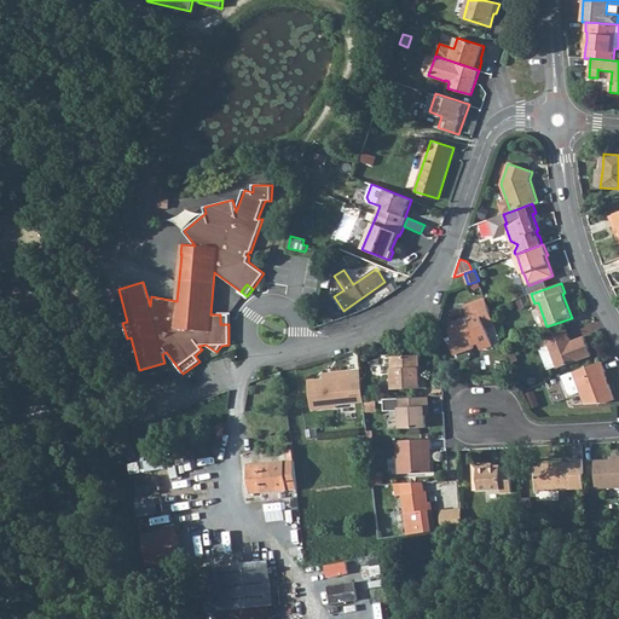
[(490,308),(486,299),(466,306),(469,317),(455,323),(451,333),(453,337),(449,339),(455,354),(475,346),(474,343),(478,342),(480,348),(492,345),(486,327),(495,323),(490,308)]
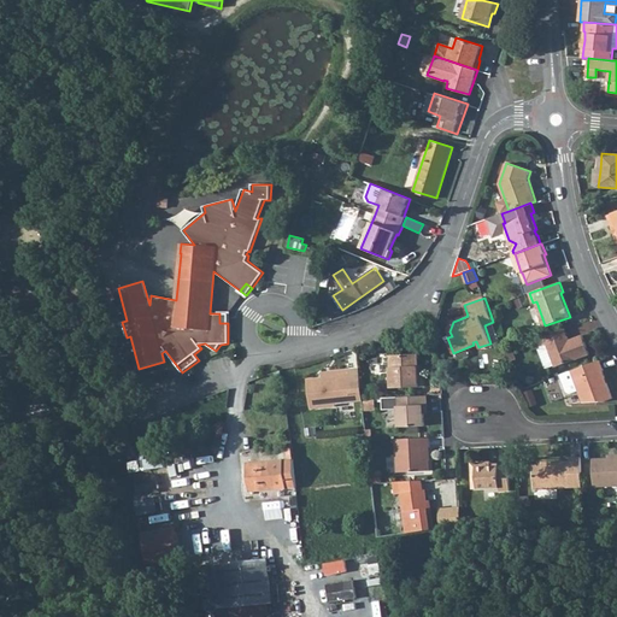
[(569,340),(564,328),(544,336),(547,346),(539,350),(546,368),(554,364),(554,366),(589,354),(582,335),(569,340)]
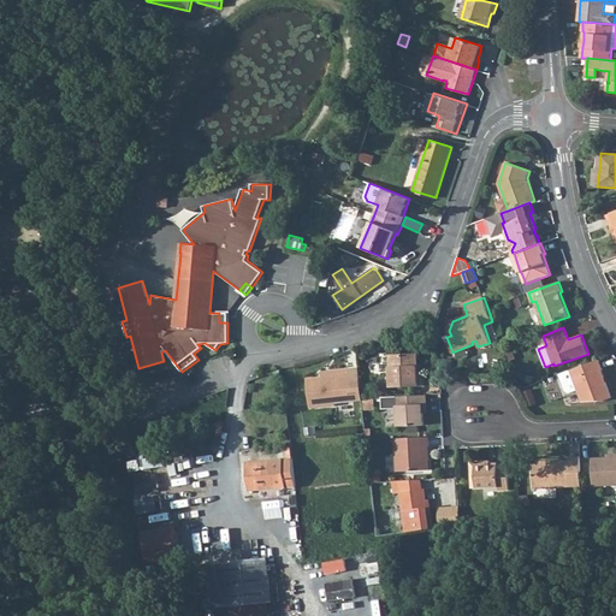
[(510,347),(503,350),(507,361),(515,359),(510,347)]
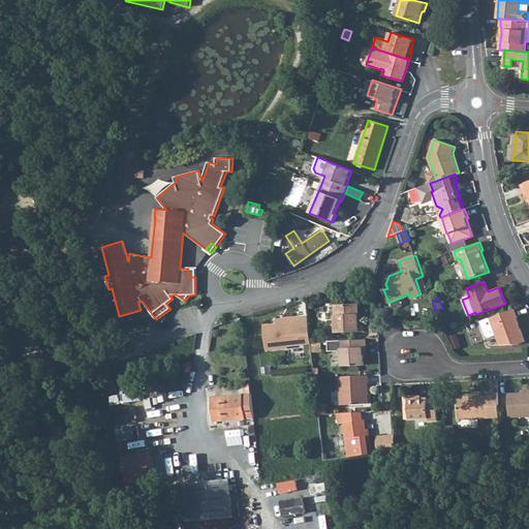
[(359,304),(335,305),(336,323),(333,323),(333,333),(366,332),(366,321),(360,322),(359,304)]
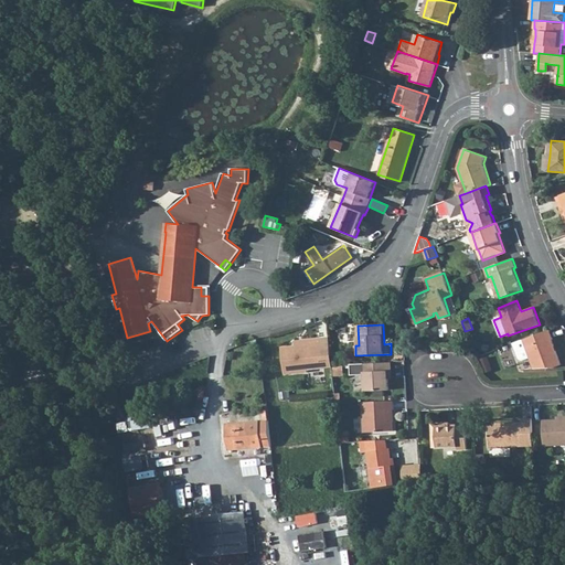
[(523,339),(512,343),(518,359),(522,360),(530,358),(533,369),(553,368),(561,364),(552,339),(553,339),(550,330),(523,339)]
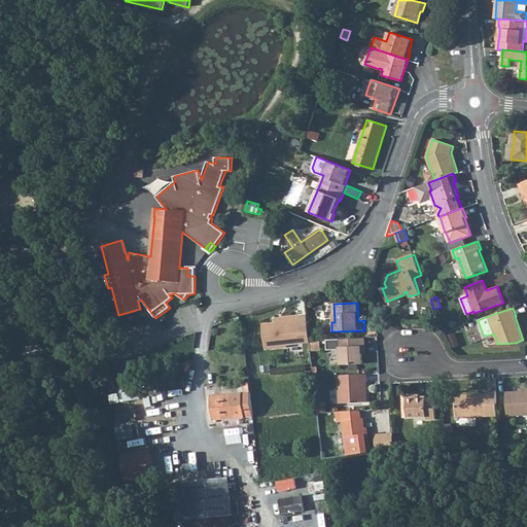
[(287,344),(310,342),(307,315),(282,317),(280,320),(280,322),(275,322),(262,323),(266,348),(287,346),(287,344)]
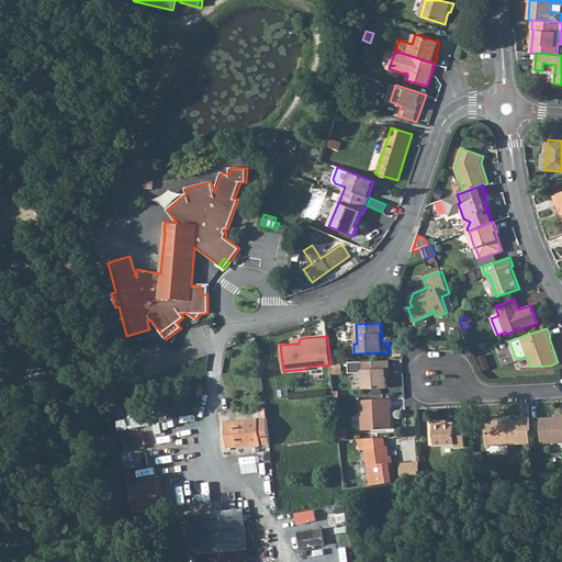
[(390,370),(389,360),(362,361),(348,361),(349,373),(362,372),(363,389),(386,388),(386,377),(385,370),(390,370)]
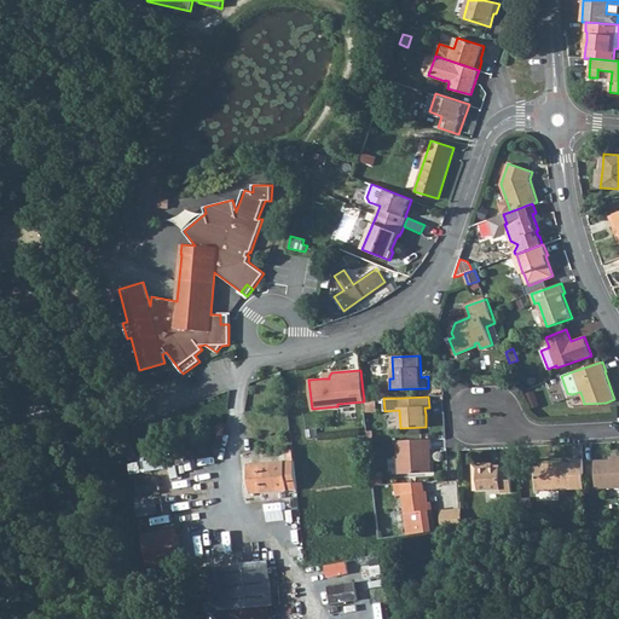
[(431,439),(397,440),(398,473),(431,472),(429,449),(431,449),(431,439)]
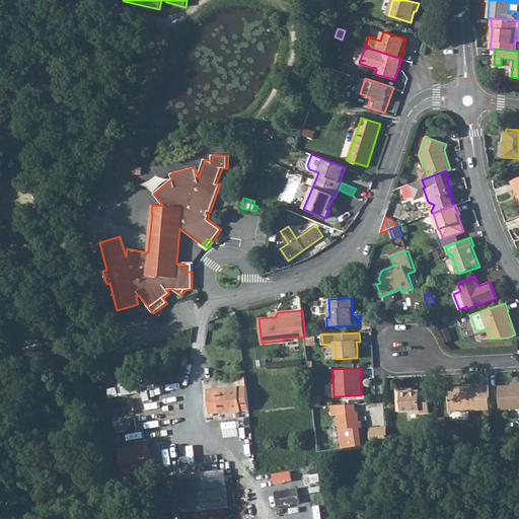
[(242,386),(208,389),(210,414),(249,410),(246,376),(241,377),(242,386)]
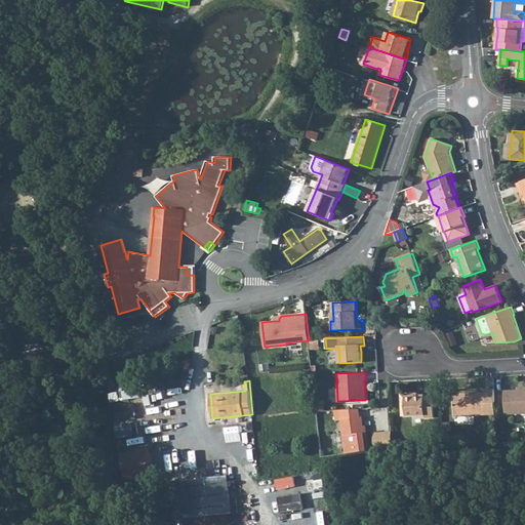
[(495,414),(494,389),(485,389),(485,392),(466,393),(466,395),(453,396),(454,416),(495,414)]
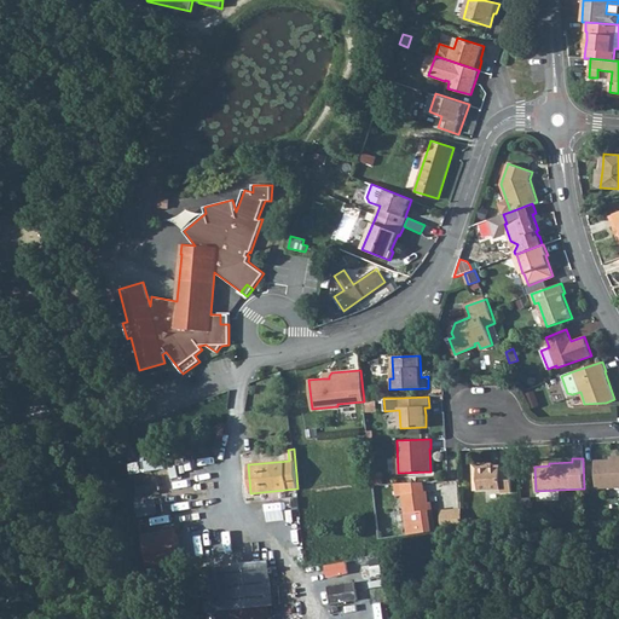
[(158,469),(157,460),(131,463),(132,472),(158,469)]
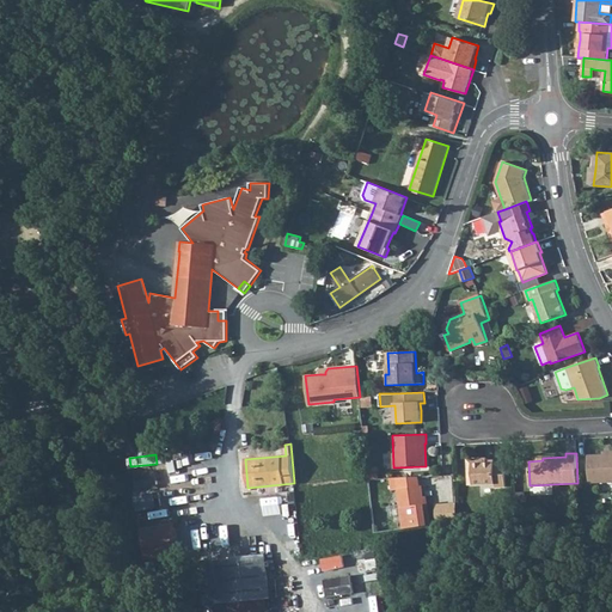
[(611,454),(604,454),(588,456),(589,483),(611,481),(611,454)]
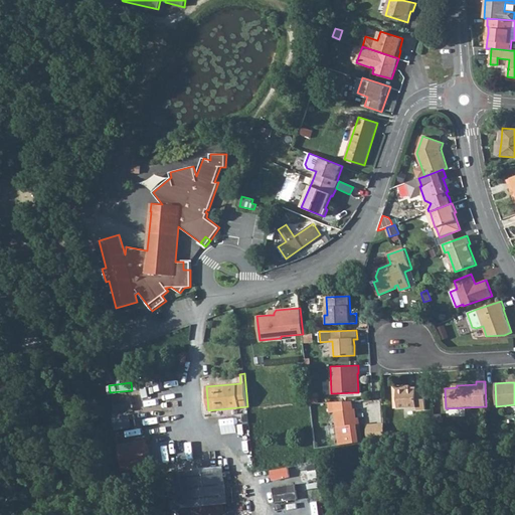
[(409,385),(397,386),(397,397),(394,397),(394,408),(416,407),(416,410),(425,409),(424,388),(410,389),(409,385)]
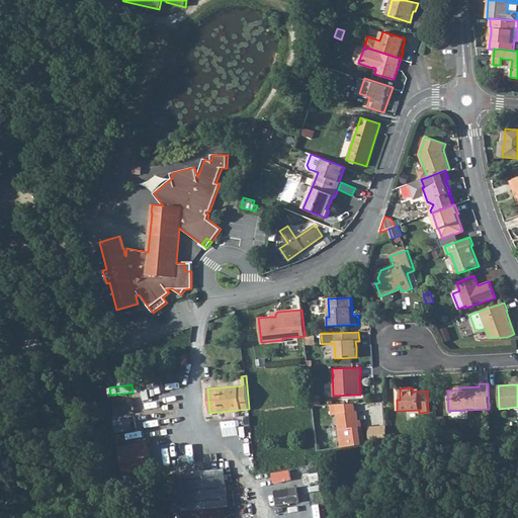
[(114,399),(116,414),(135,413),(134,398),(114,399)]
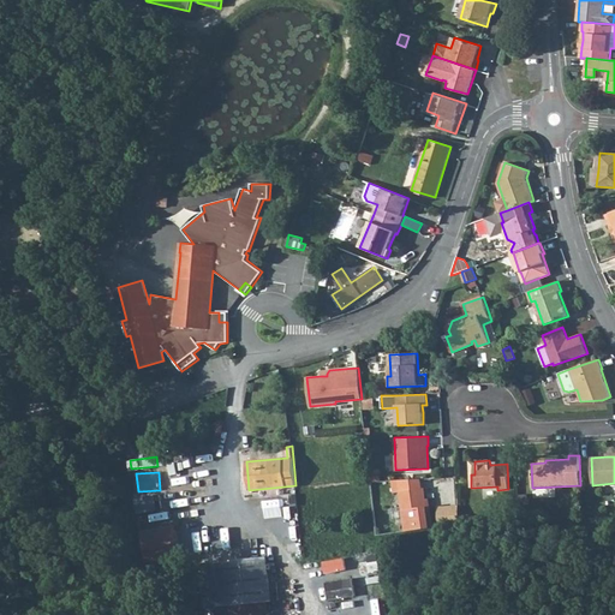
[(394,493),(400,491),(406,531),(433,527),(431,517),(428,517),(425,499),(424,488),(422,488),(421,478),(393,479),(394,493)]
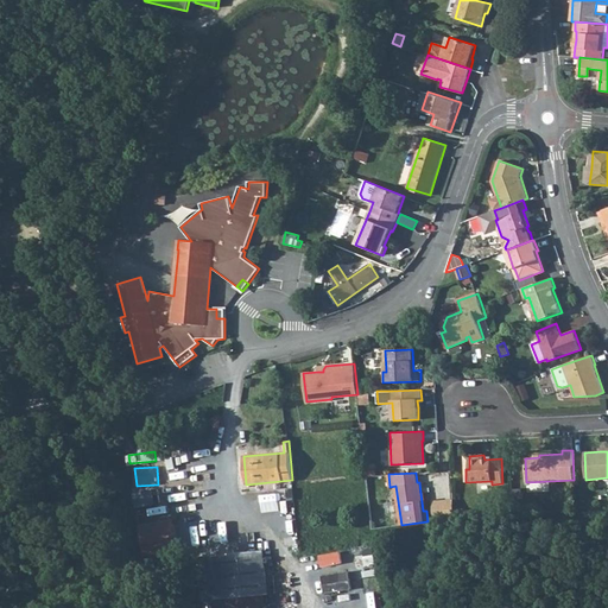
[(137,507),(157,504),(154,489),(134,492),(137,507)]
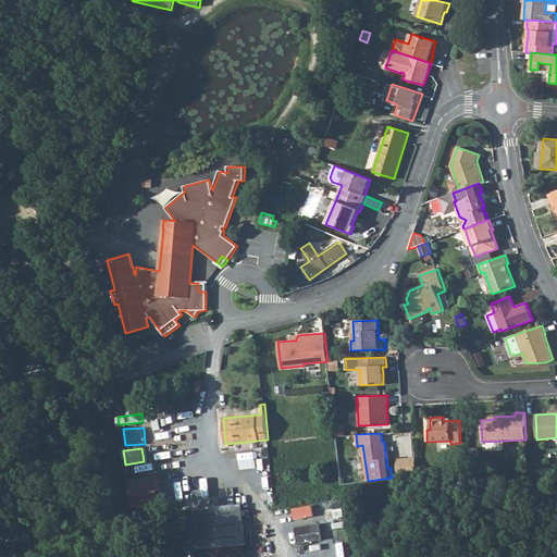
[(410,475),(416,474),(416,459),(398,459),(398,477),(405,475),(410,475)]
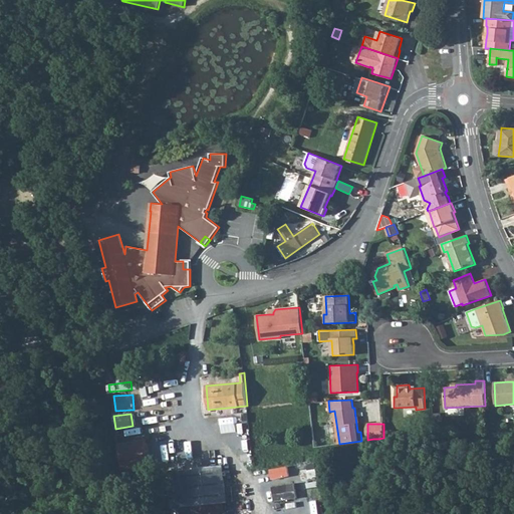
[(140,456),(150,454),(147,440),(137,441),(140,456)]
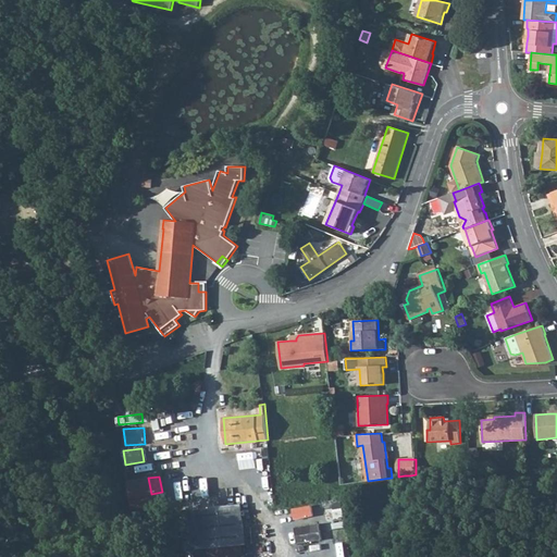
[(148,478),(128,481),(131,497),(133,508),(163,503),(162,492),(151,494),(148,478)]
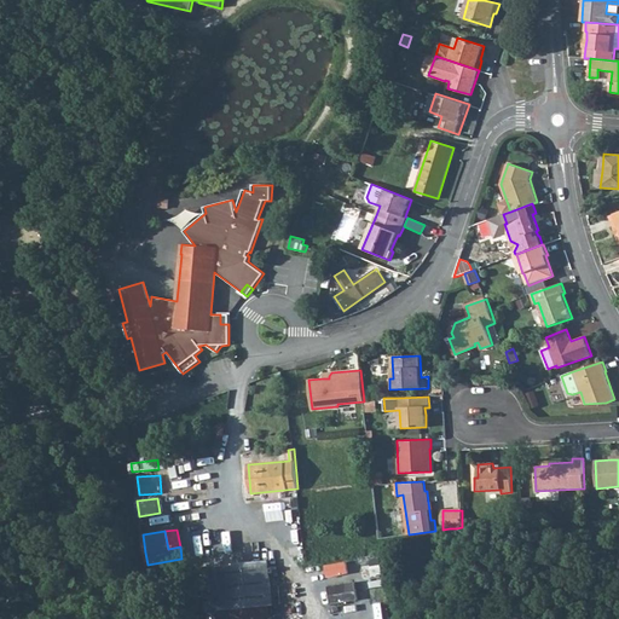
[(268,560),(232,563),(241,618),(265,618),(270,618),(268,606),(272,606),(268,560)]
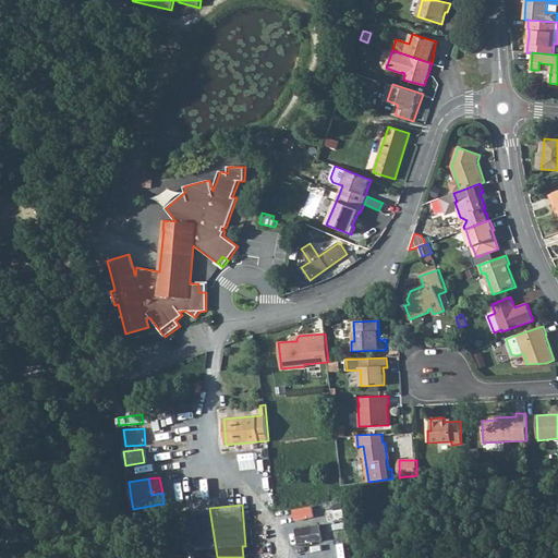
[(208,549),(208,557),(217,557),(209,508),(181,511),(185,552),(208,549)]
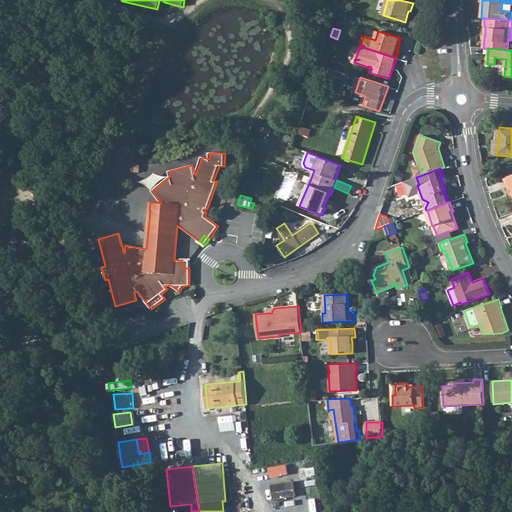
[(298,468),(300,481),(307,480),(306,467),(298,468)]
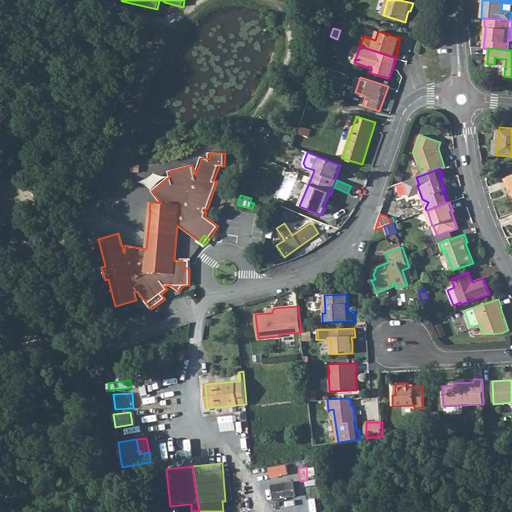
[(275,499),(298,496),(295,480),(272,484),(275,499)]
